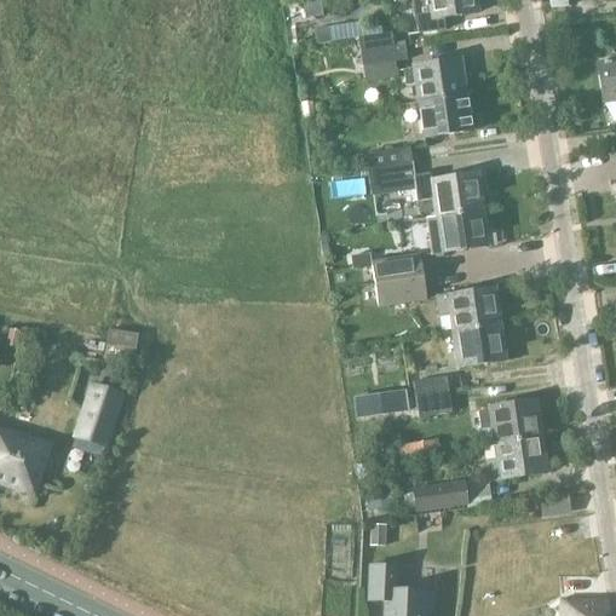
[(312,0),(304,1),(306,17),(323,13),(321,0),(312,0)]
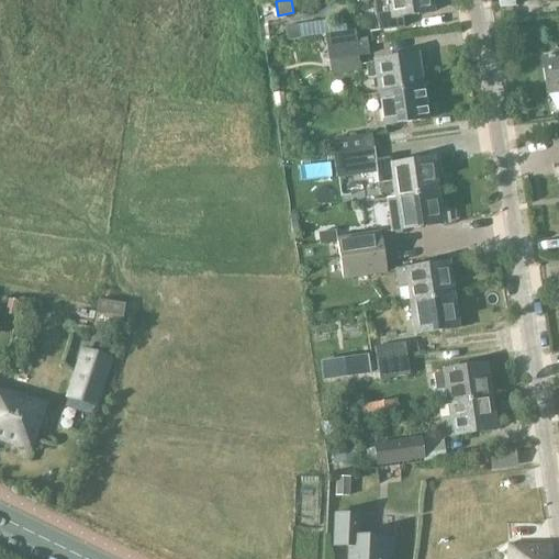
[(375,0),(376,7),(378,19),(381,30),(404,25),(403,14),(435,10),(433,0),(375,0)]
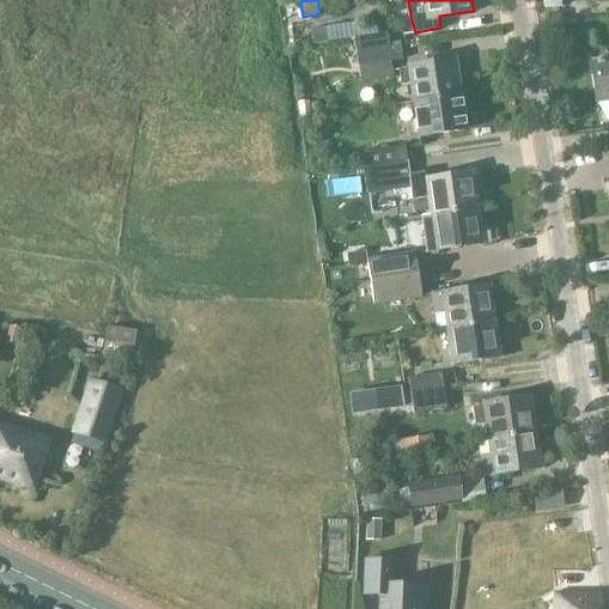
[(355,35),(357,50),(401,43),(390,44),(388,30),(355,35)]
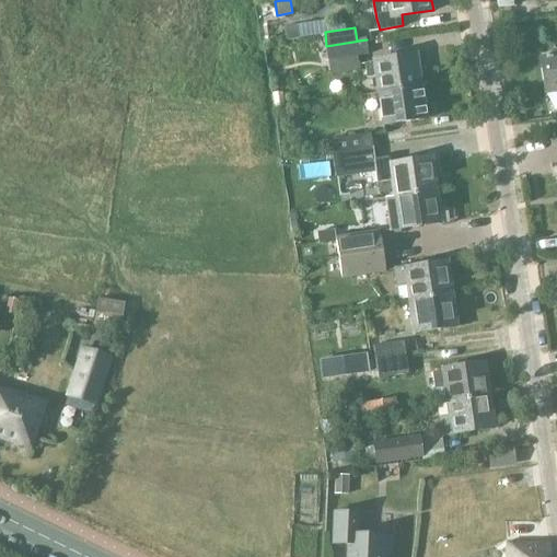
[(367,39),(326,46),(328,58),(369,53),(367,39)]
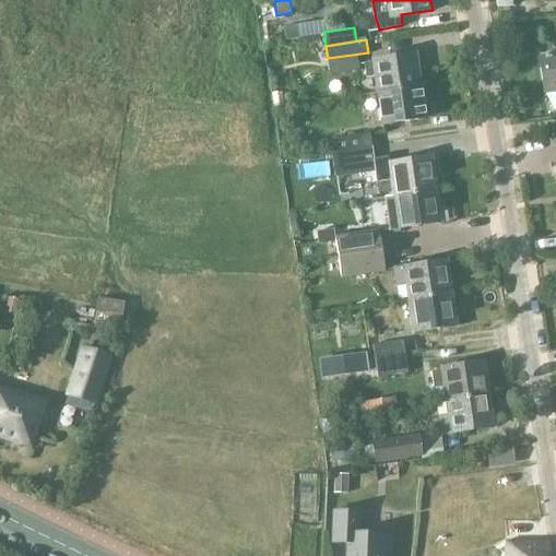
[(376,74),(379,91),(422,84),(417,52),(374,59),(374,60),(365,61),(367,75),(376,74)]
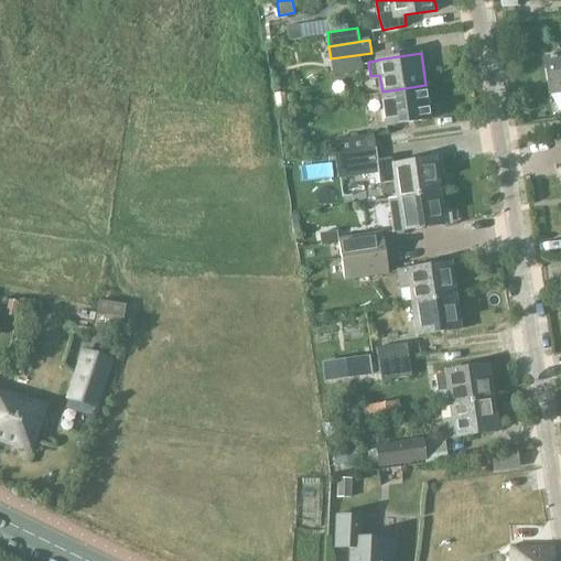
[(560,55),(547,57),(551,87),(560,86),(560,55)]
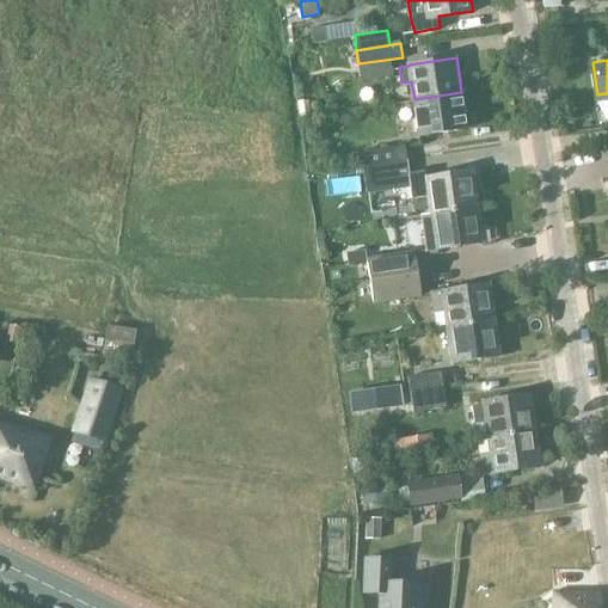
[(461,92),(415,99),(419,134),(466,128),(461,92)]
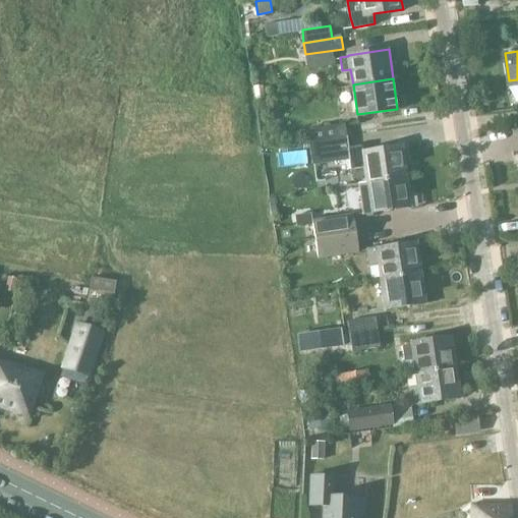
[(308,128),(310,139),(347,134),(345,122),(308,128)]
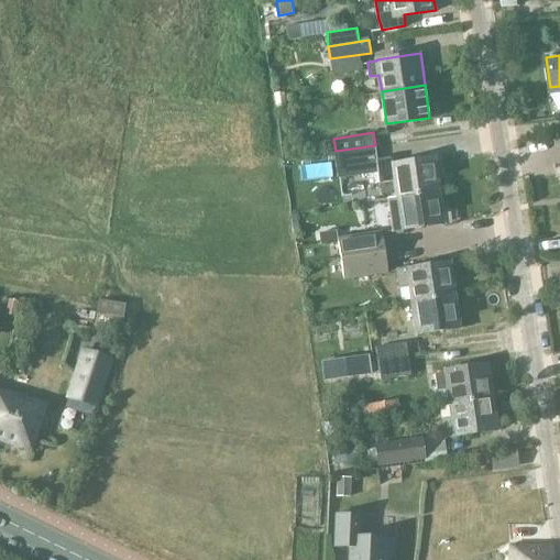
[(395,179),(397,196),(440,189),(436,157),(394,163),(392,155),(377,157),(375,145),(336,151),(340,177),(379,171),(380,182),(395,179)]
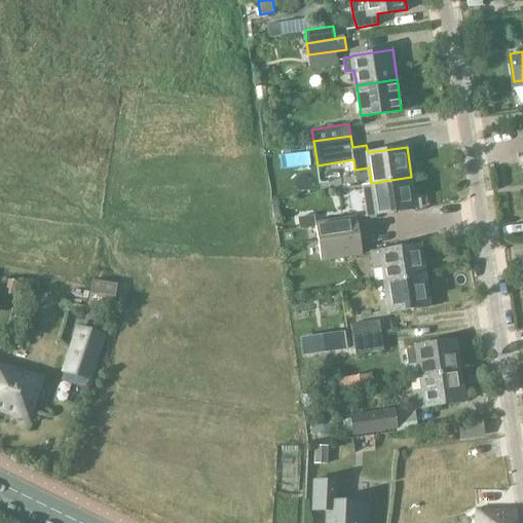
[(411,177),(371,183),(363,184),(368,215),(416,208),(411,177)]
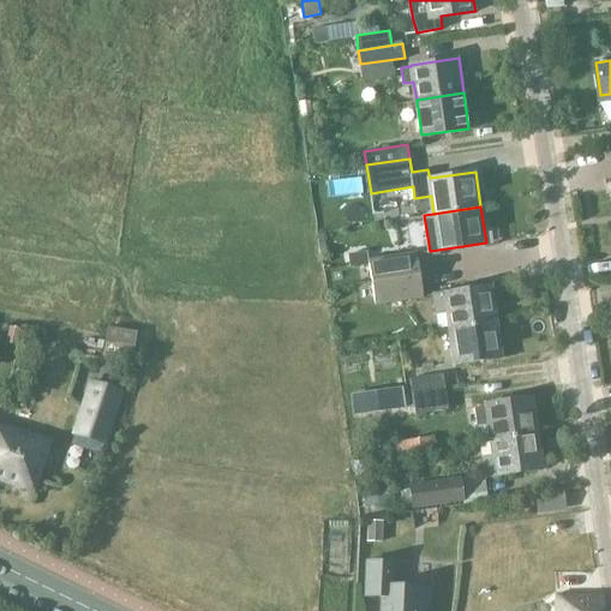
[(369,250),(349,253),(352,263),(370,261),(370,257),(369,250)]
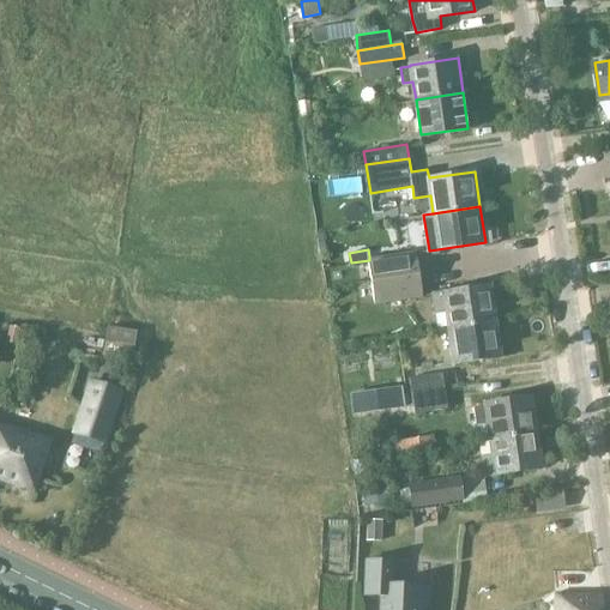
[(369,261),(372,281),(420,272),(416,249),(369,257),(369,260),(369,261)]
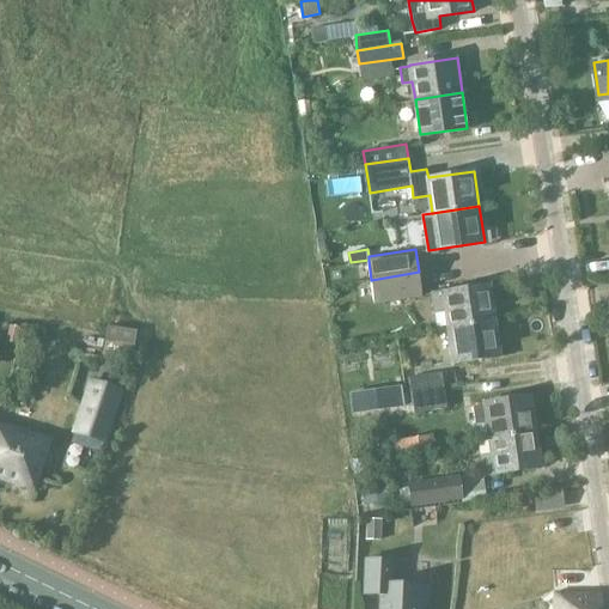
[(419,272),(371,280),(375,303),(422,296),(419,272)]
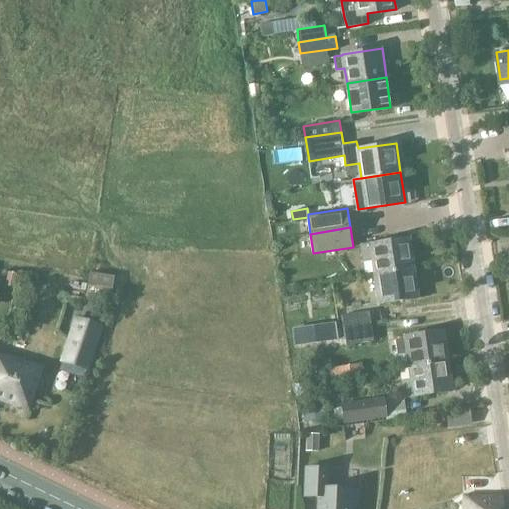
[(372,257),(375,272),(414,266),(410,237),(361,244),(364,259),(372,257)]
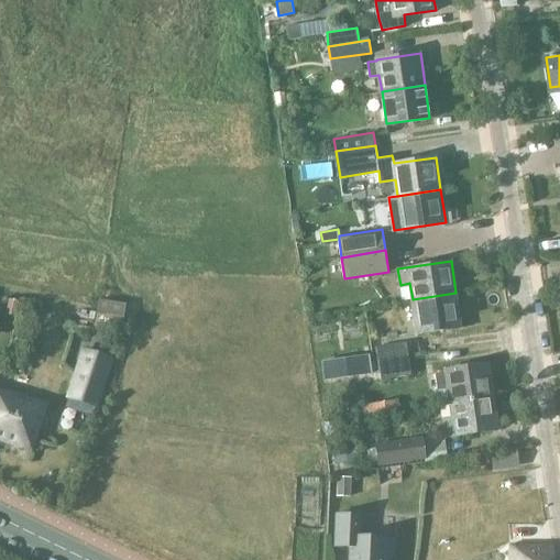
[(456,293),(413,299),(417,332),(461,326),(456,293)]
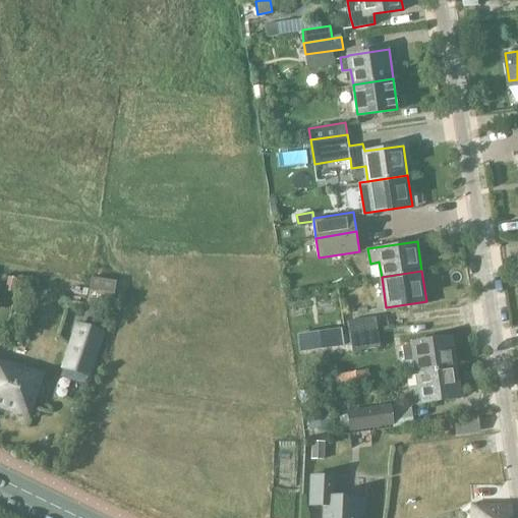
[(11,275),(8,289),(14,290),(17,277),(11,275)]
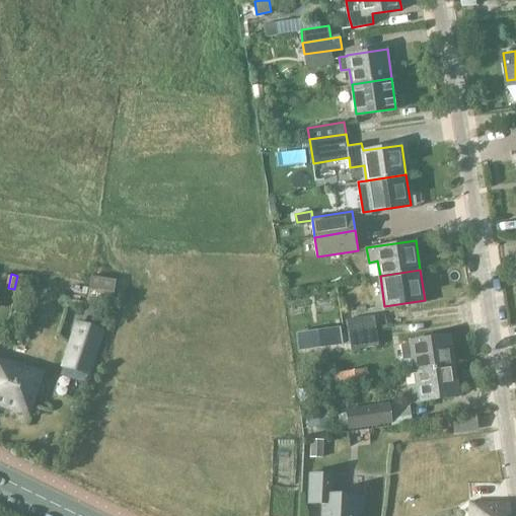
[(91,274),(88,294),(87,299),(113,303),(117,278),(91,274)]
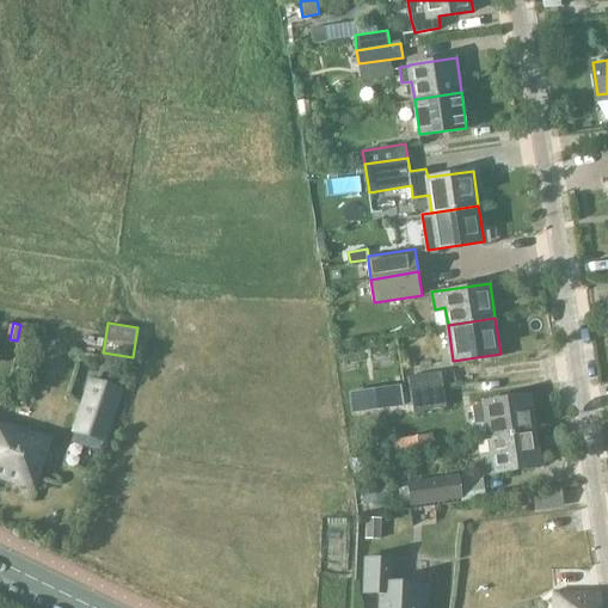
[(409,375),(410,390),(443,385),(441,370),(409,375)]
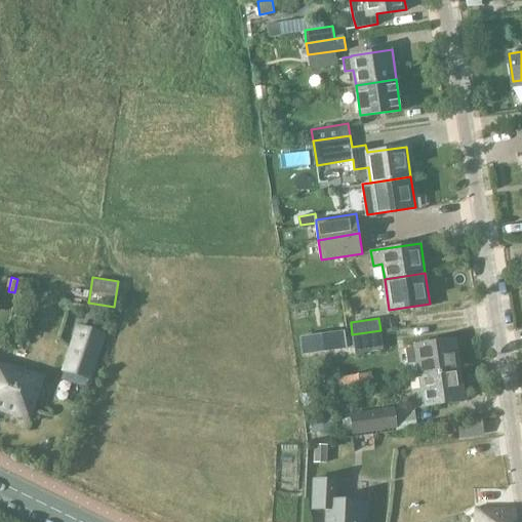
[(80,325),(65,369),(77,373),(89,377),(104,332),(80,325)]
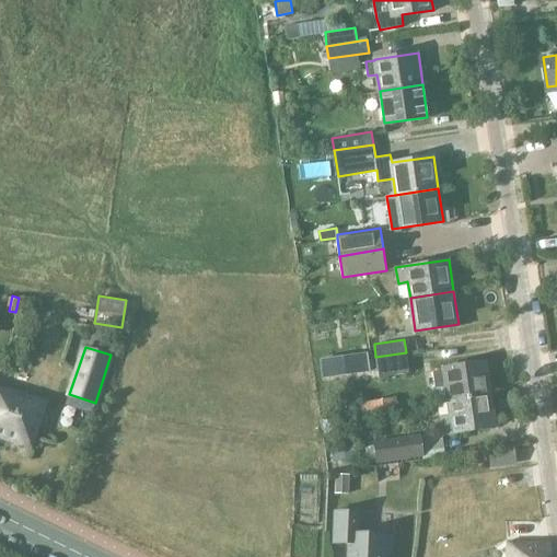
[(406,352),(375,357),(379,375),(409,371),(406,352)]
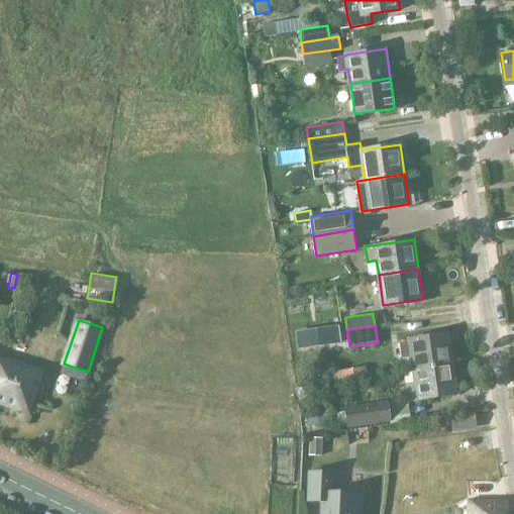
[(338,326),(295,331),(297,347),(340,341),(338,326)]
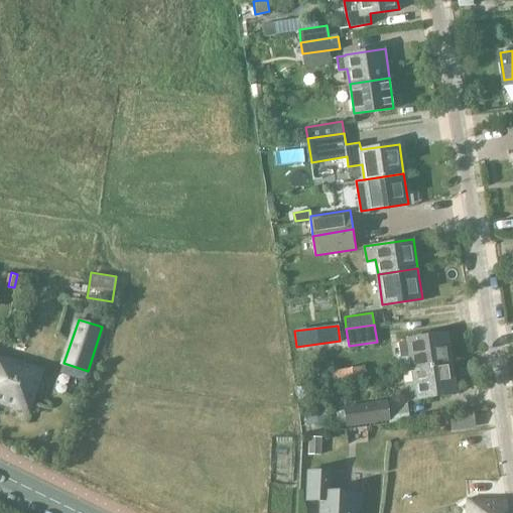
[(408,354),(410,367),(453,362),(447,332),(408,338),(409,343),(400,344),(402,355),(408,354)]
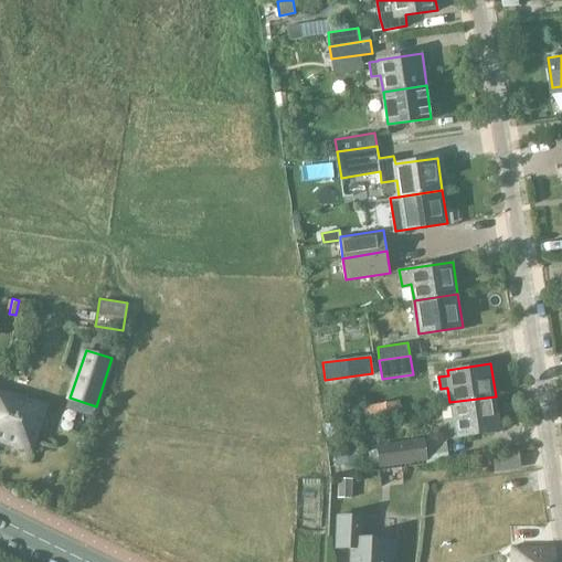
[(0,439),(33,452),(48,406),(8,393),(7,395),(0,392),(0,439)]
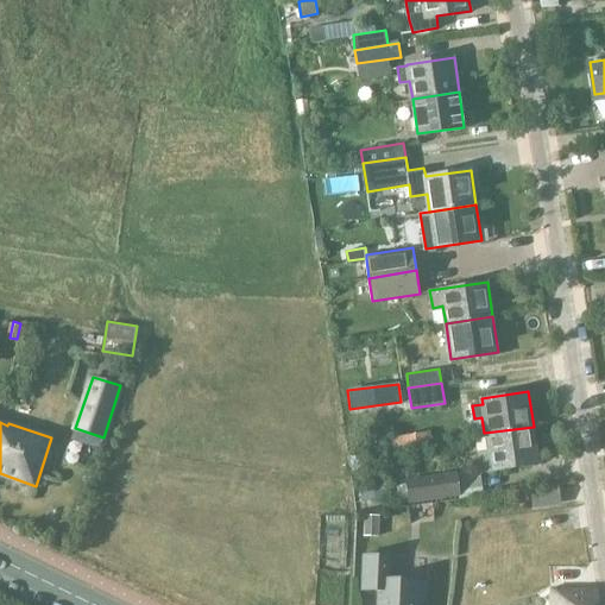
[(457,470),(457,472),(459,493),(460,497),(484,495),(481,472),(539,462),(534,427),(484,433),(486,449),(478,451),(480,467),(457,470)]
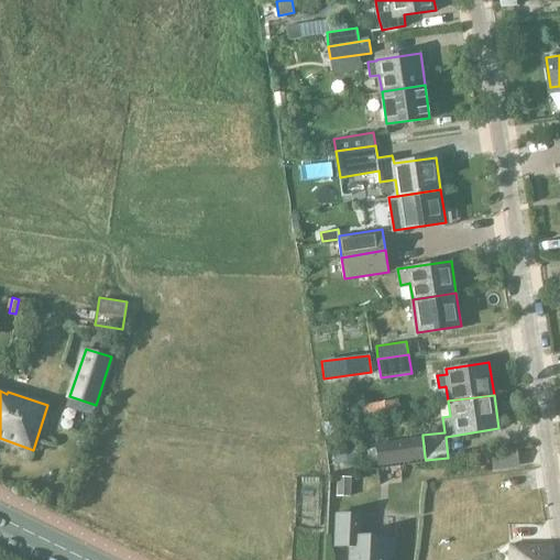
[(405,397),(363,403),(364,412),(406,406),(405,397)]
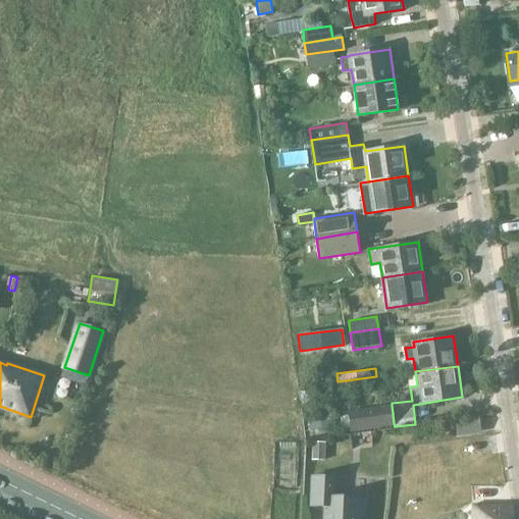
[(392,405),(349,411),(349,414),(351,426),(351,429),(394,423),(392,405)]
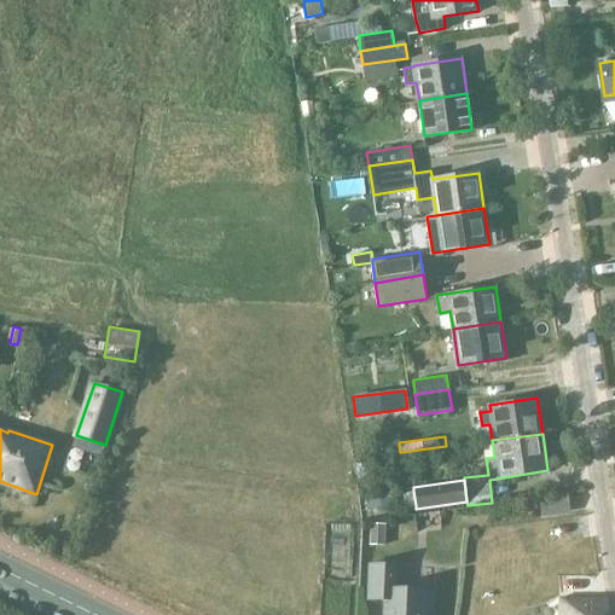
[(390,489),(367,492),(370,508),(393,504),(390,489)]
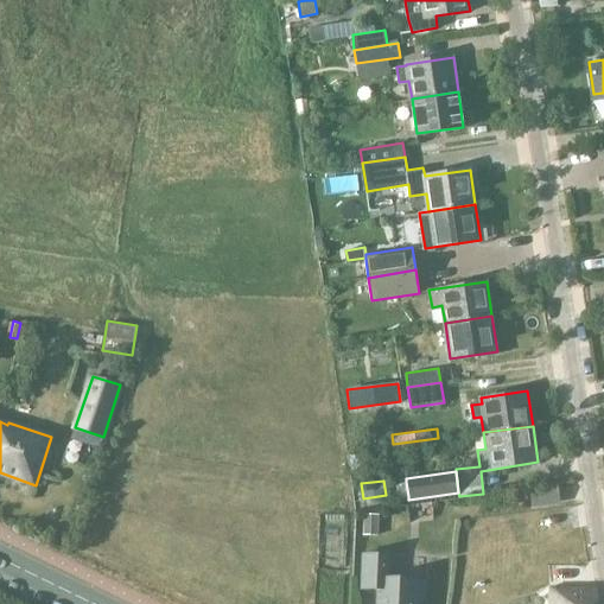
[(406,482),(396,484),(399,497),(408,496),(406,482)]
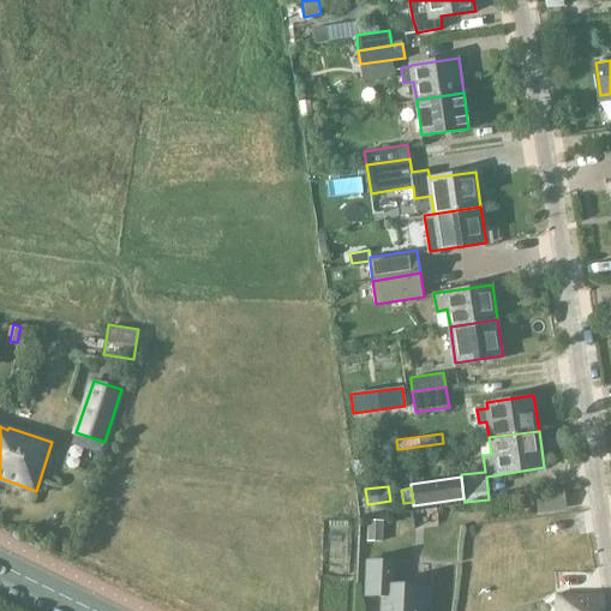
[(367,539),(383,540),(384,519),(369,519),(367,539)]
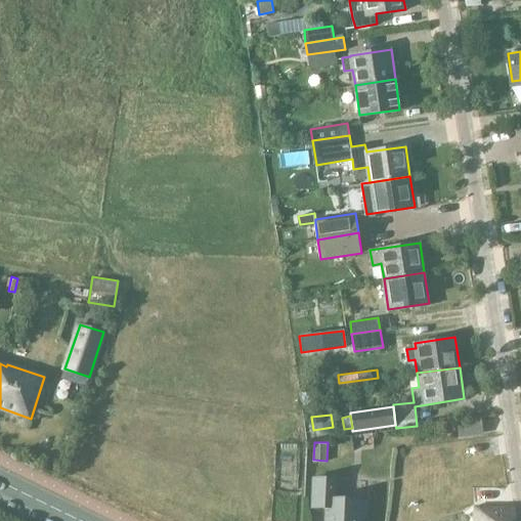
[(314,477),(313,506),(327,507),(326,520),(360,520),(361,517),(365,517),(366,498),(337,497),(338,478),(314,477)]
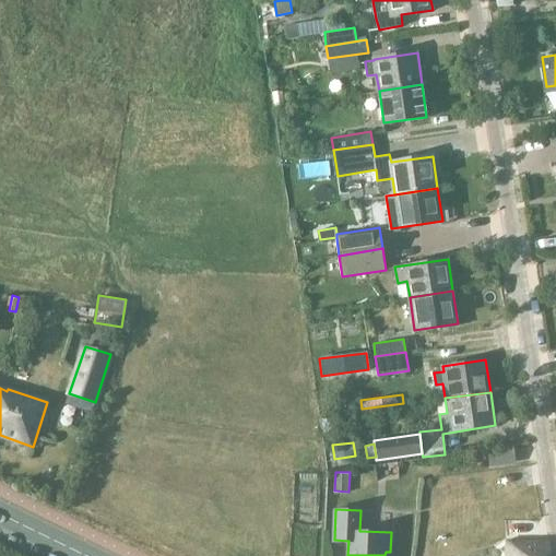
[(507,540),(506,555),(548,555),(548,539),(507,540)]
